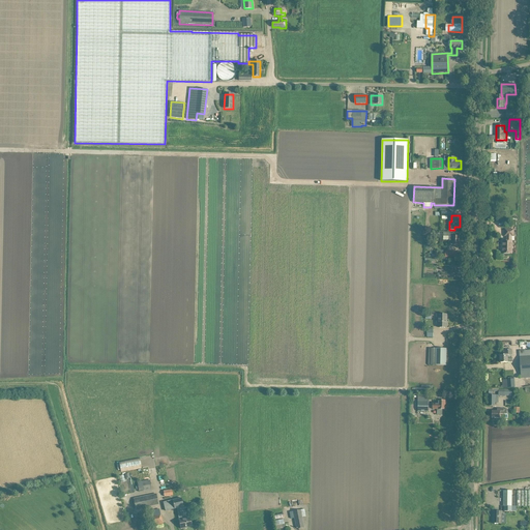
[(506,236),(506,241),(503,240),(503,254),(504,254),(504,255),(507,255),(507,254),(512,254),(512,241),(511,241),(511,236),(513,236),(513,230),(505,230),(505,236),(506,236)]
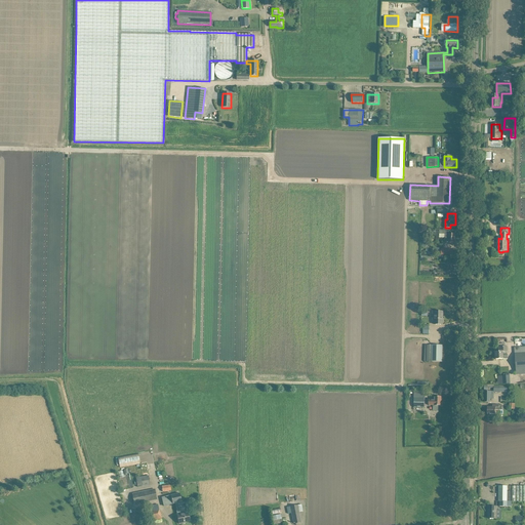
[(439,231),(439,234),(439,238),(445,238),(445,242),(448,242),(454,242),(454,234),(448,234),(448,231),(439,231)]
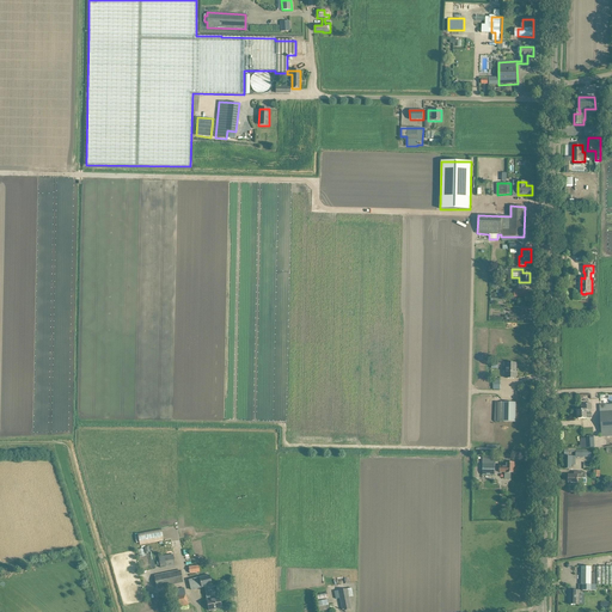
[(507,363),(505,363),(505,373),(507,373),(507,379),(515,379),(516,363),(507,363)]
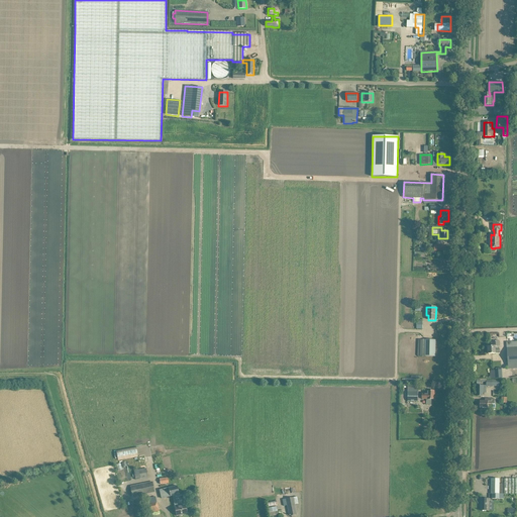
[(418,340),(418,356),(425,356),(435,356),(435,340),(425,340),(418,340)]
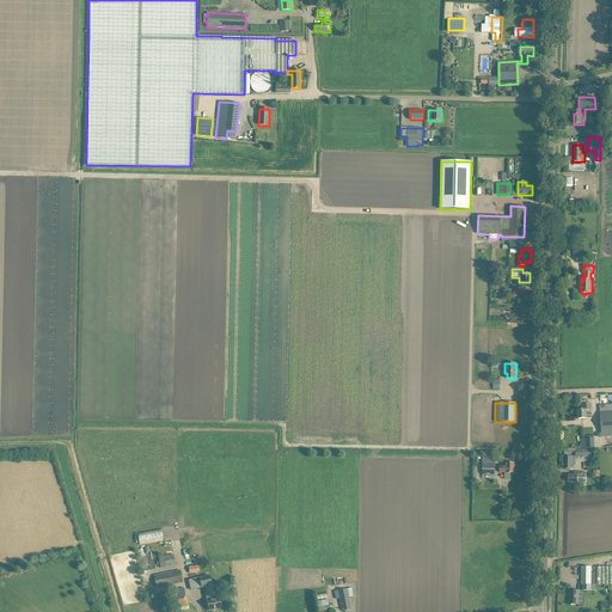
[(581,404),(581,410),(577,410),(579,420),(592,418),(591,410),(592,410),(592,404),(581,404)]
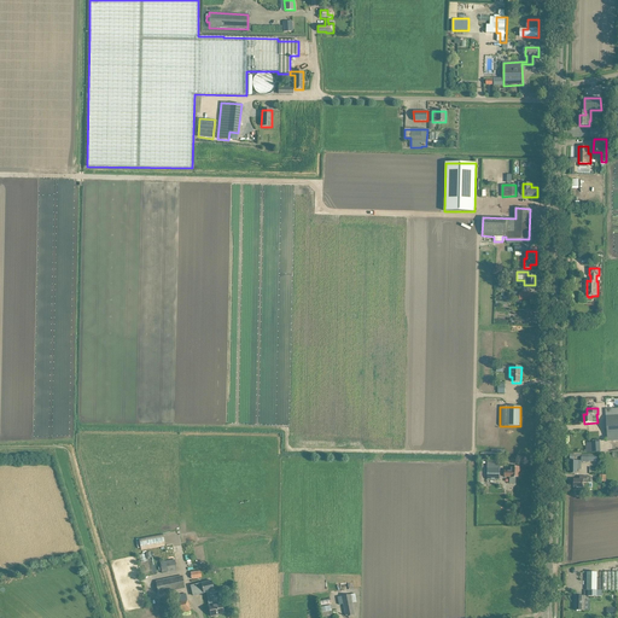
[(617,441),(617,408),(606,409),(606,417),(607,442),(617,441)]
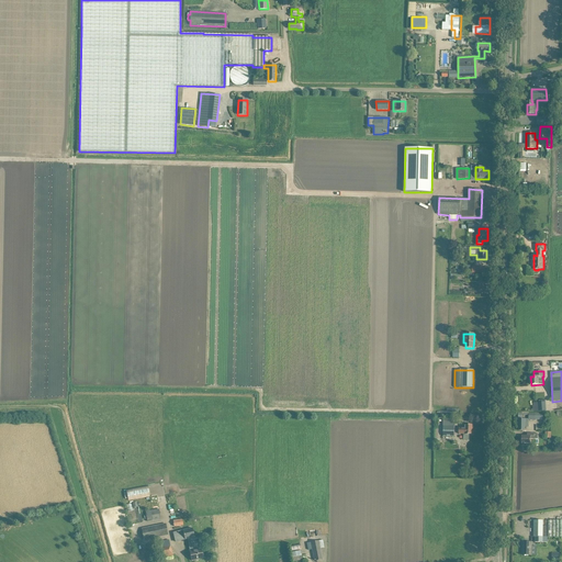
[(534,412),(547,411),(546,402),(544,401),(543,401),(543,402),(532,403),(534,412)]
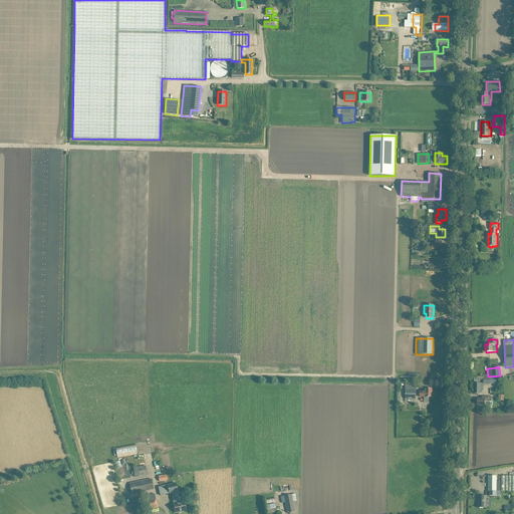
[(483,383),(474,383),(474,394),(480,394),(480,387),(483,387),(483,383)]
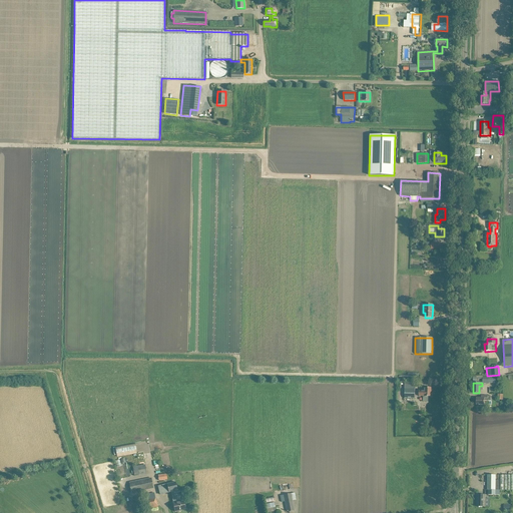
[(431,397),(431,388),(425,388),(425,391),(420,391),(420,396),(423,397),(423,402),(428,402),(428,397),(431,397)]
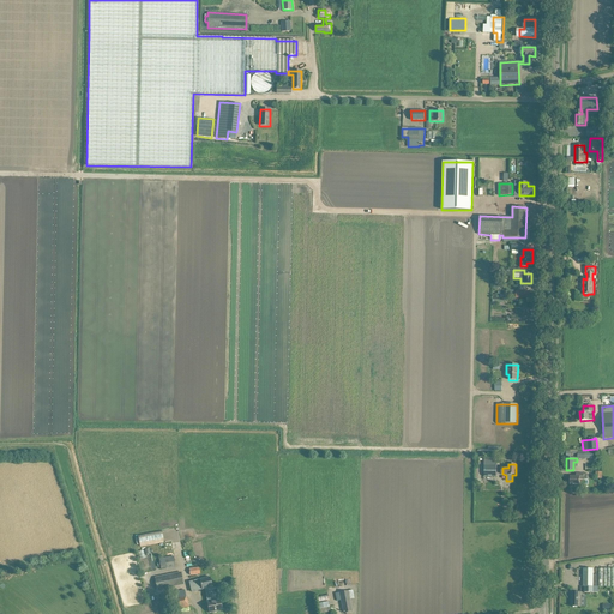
[(495,476),(495,465),(483,465),(483,476),(495,476)]
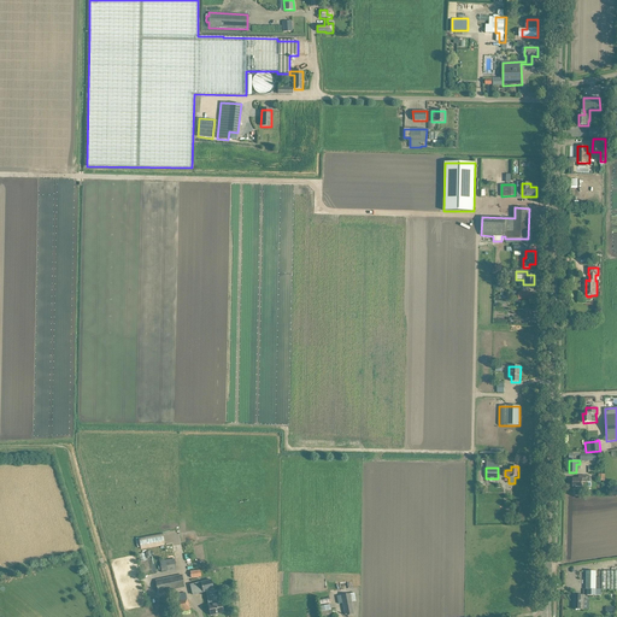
[(591,476),(587,476),(579,476),(579,479),(573,479),(573,487),(582,487),(582,482),(587,482),(591,482),(591,476)]
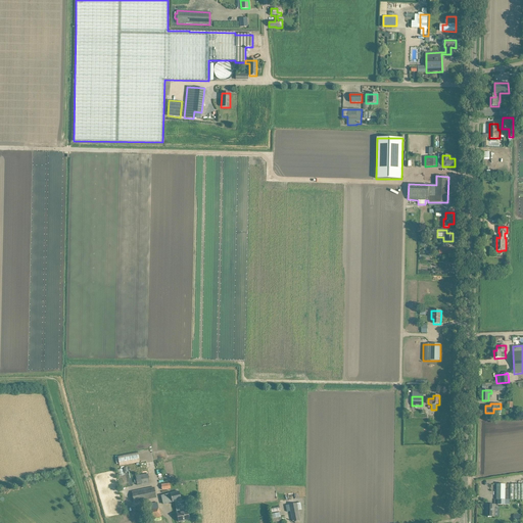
[(117,457),(115,457),(115,459),(116,465),(119,464),(120,466),(140,463),(138,452),(117,456),(117,457)]
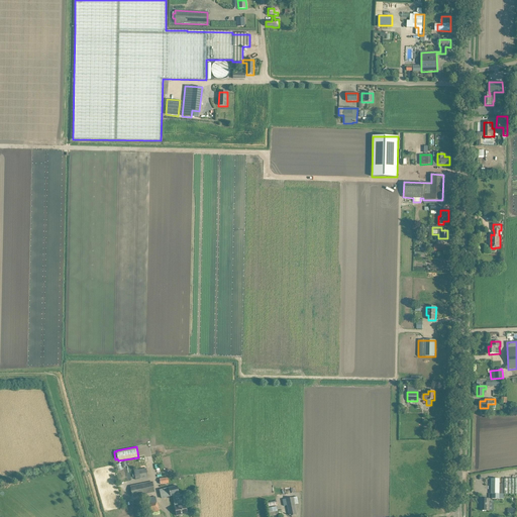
[(146,469),(134,471),(135,480),(147,478),(146,469)]
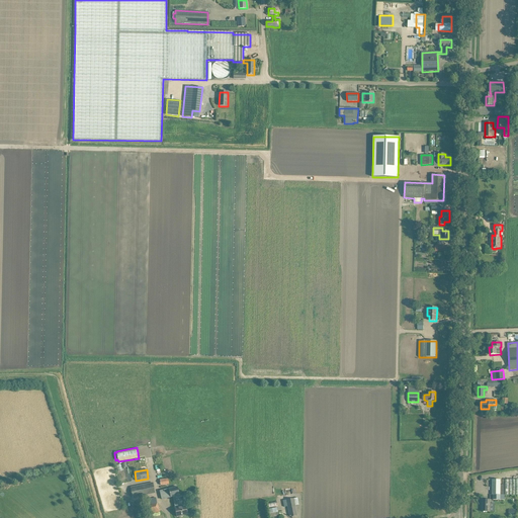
[(517,494),(517,479),(506,480),(506,494),(517,494)]
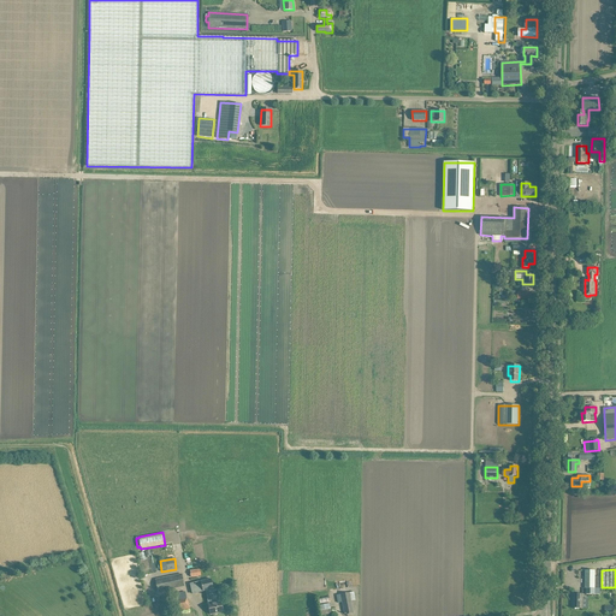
[(585,570),(585,588),(586,588),(586,594),(599,594),(599,588),(600,576),(594,576),(594,570),(585,570)]
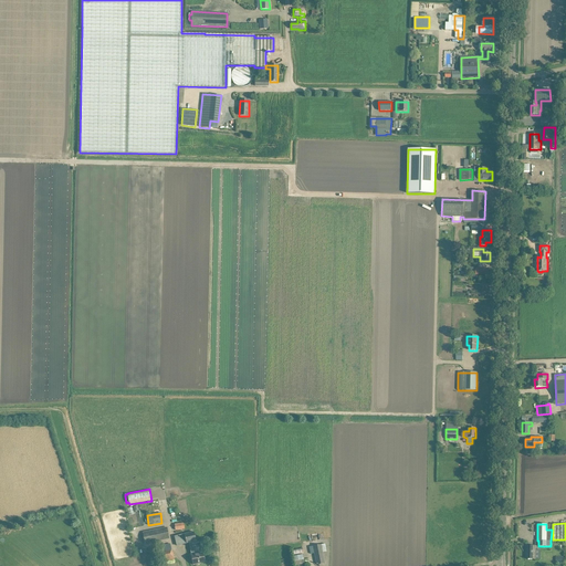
[(167,527),(163,528),(156,530),(143,533),(145,544),(169,538),(167,527)]
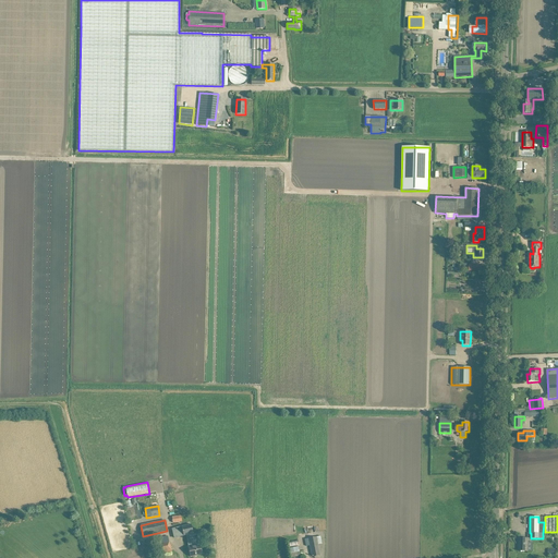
[(172,530),(174,538),(186,535),(190,534),(193,533),(191,524),(172,530)]
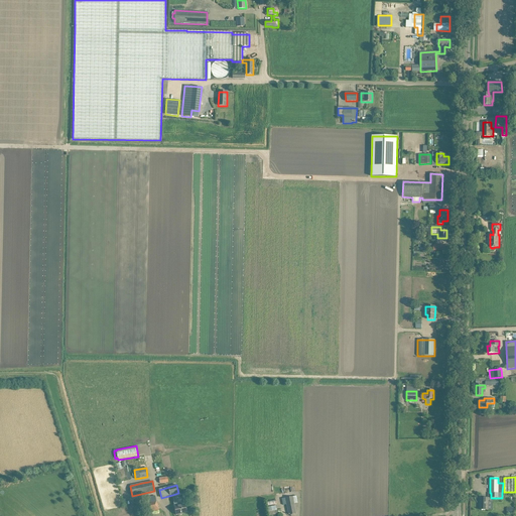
[(175,494),(172,495),(174,506),(176,515),(182,514),(182,513),(186,512),(184,504),(178,506),(176,494),(175,494)]
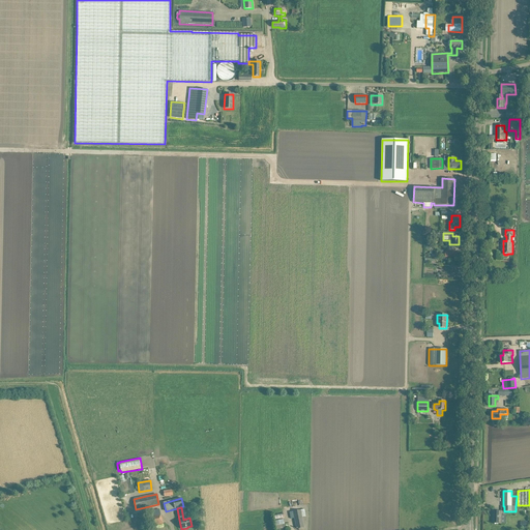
[(164,524),(163,520),(162,518),(159,509),(148,511),(151,526),(164,524)]
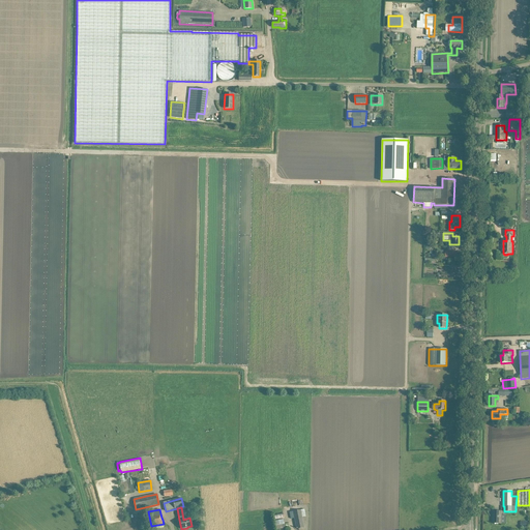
[(301,510),(290,512),(291,519),(294,518),(296,529),(304,527),(302,517),(306,517),(304,509),(301,509),(301,510)]
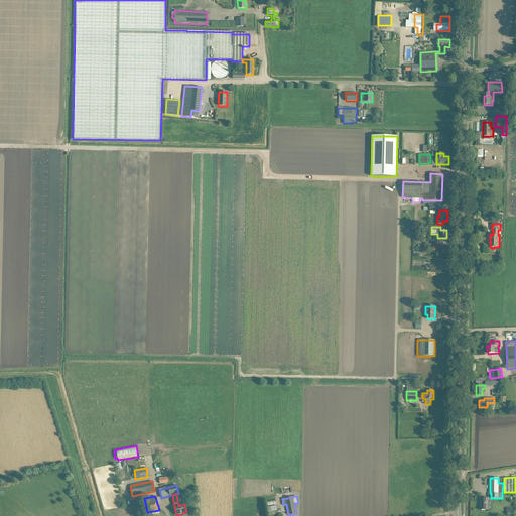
[(488,498),(480,498),(480,510),(482,510),(483,510),(488,510),(488,498)]
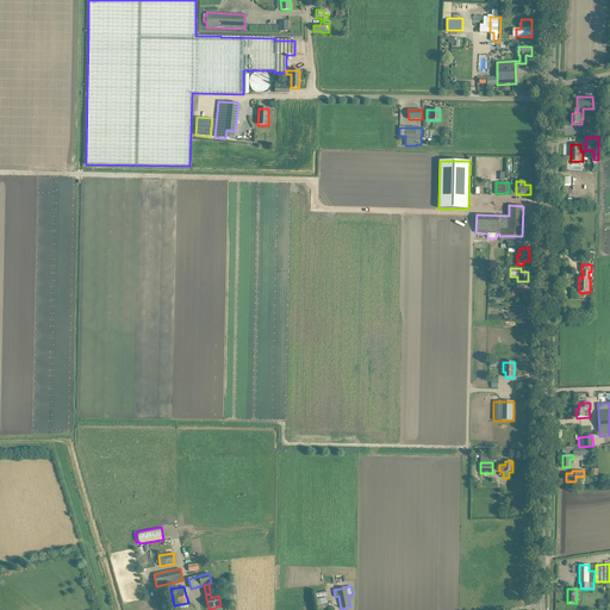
[(316,599),(317,609),(328,608),(327,598),(316,599)]
